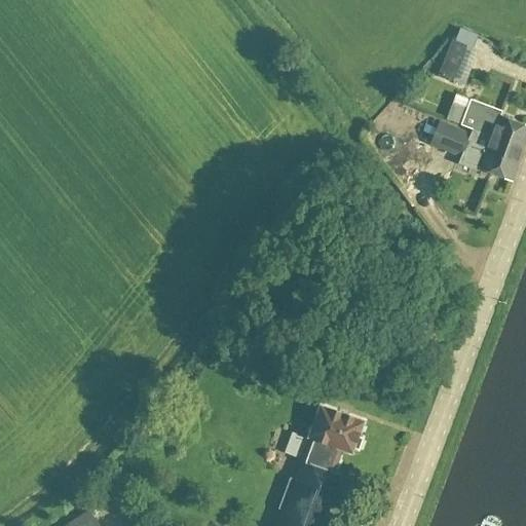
[(460,84),(474,49),(453,41),(439,76),(460,84)]
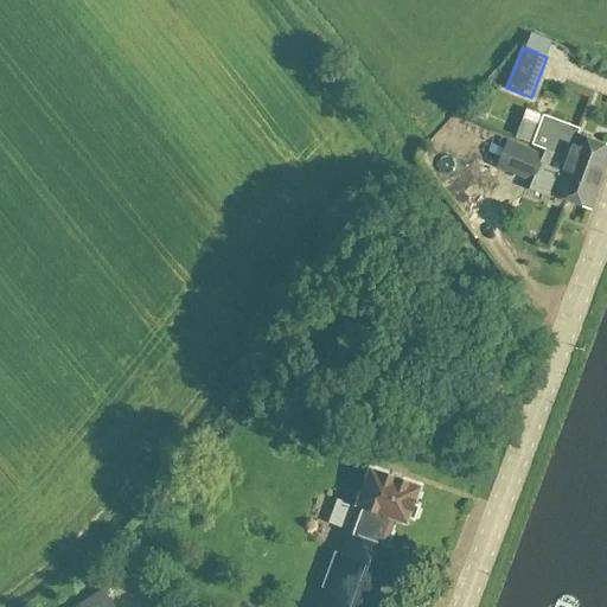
[(606,171),(606,166),(606,145),(579,134),(581,128),(544,114),(532,144),(547,149),(566,157),(567,157),(606,171)]
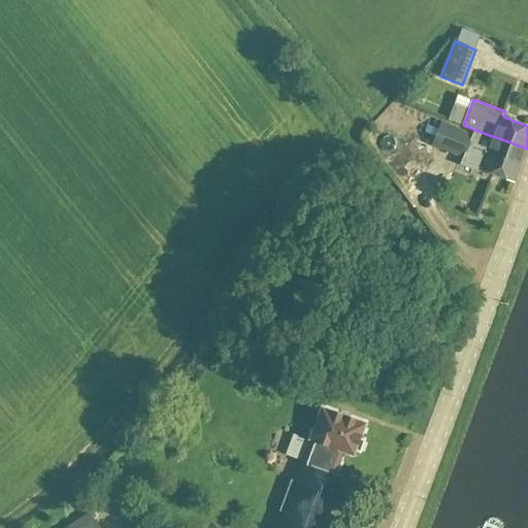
[(431,146),(463,160),(473,136),(441,123),(431,146)]
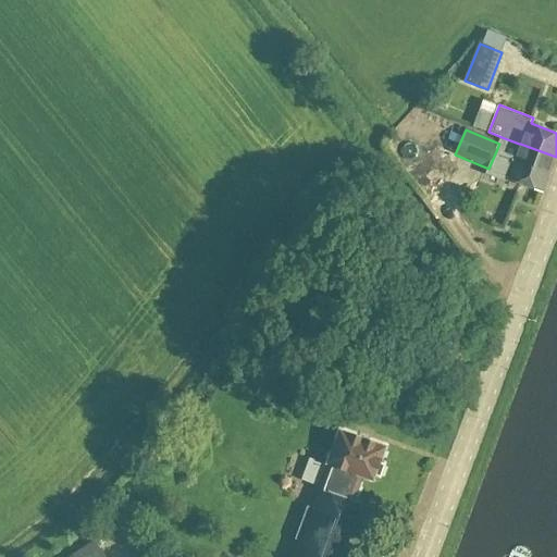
[(543,190),(556,157),(520,144),(519,144),(508,177),(543,190)]
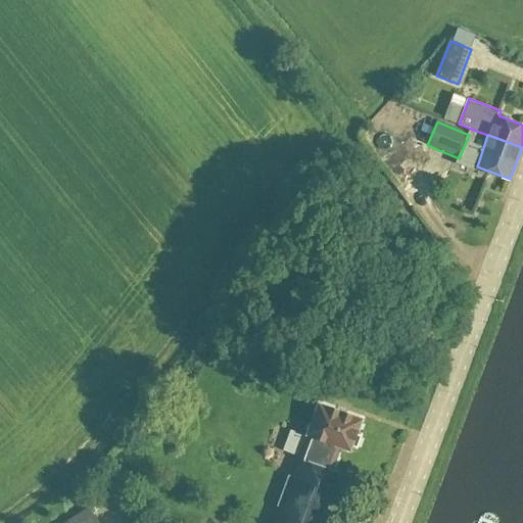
[(331,471),(335,460),(339,447),(347,450),(347,452),(349,452),(350,452),(350,449),(351,445),(355,446),(360,437),(355,435),(361,421),(361,422),(362,420),(361,420),(362,419),(360,419),(320,405),(320,403),(319,403),(318,403),(317,406),(318,406),(307,434),(306,433),(305,435),(306,435),(306,436),(307,436),(293,478),(288,476),(277,507),(282,508),(276,522),(320,522),(338,473),(331,471)]
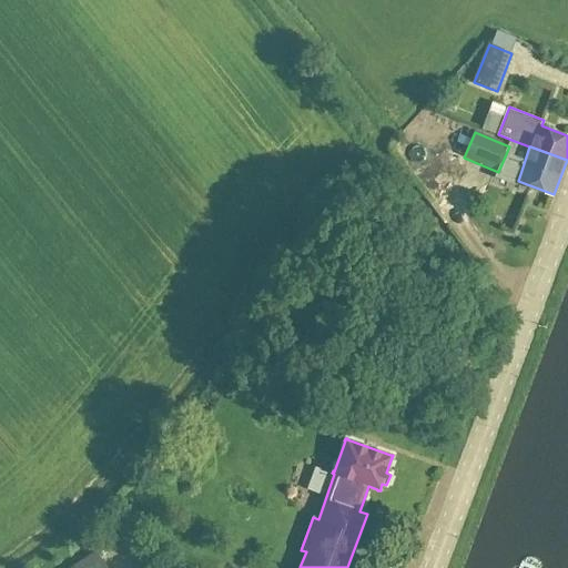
[(105,567),(95,553),(73,567),(105,567)]
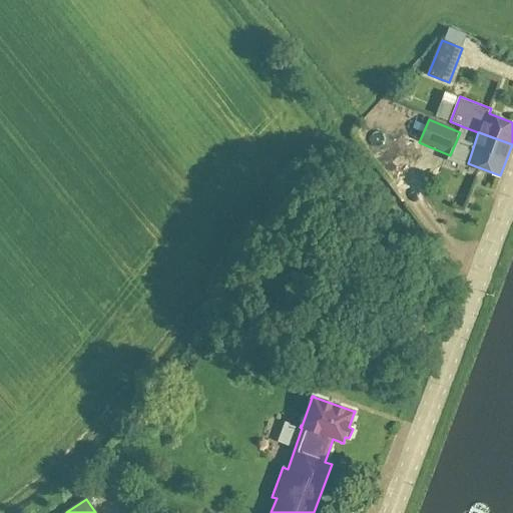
[(150,512),(137,504),(130,512),(150,512)]
